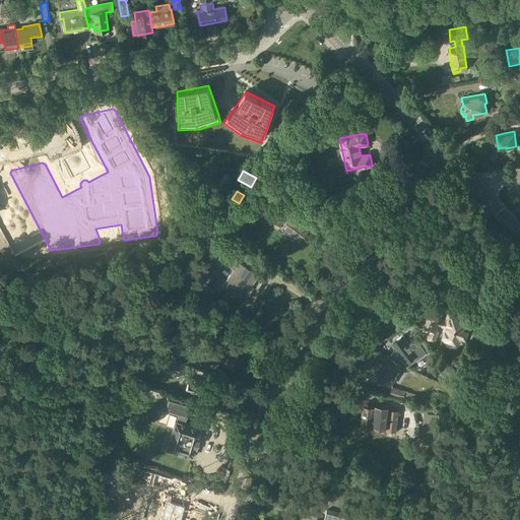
[(290,216),(285,213),(286,211),(273,204),(269,210),(271,212),(265,221),(278,229),(281,224),(283,225),(281,229),(300,242),(310,229),(291,215),(290,216)]
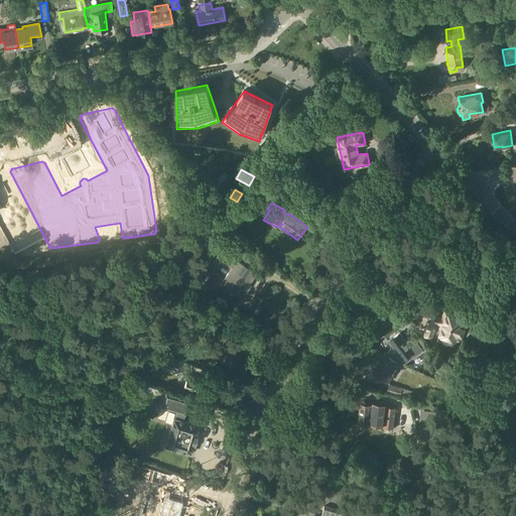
[(239,257),(243,251),(228,241),(221,237),(217,243),(224,247),(217,257),(232,267),(220,285),(236,295),(241,287),(245,289),(256,273),(236,261),(228,255),(231,251),(239,257)]
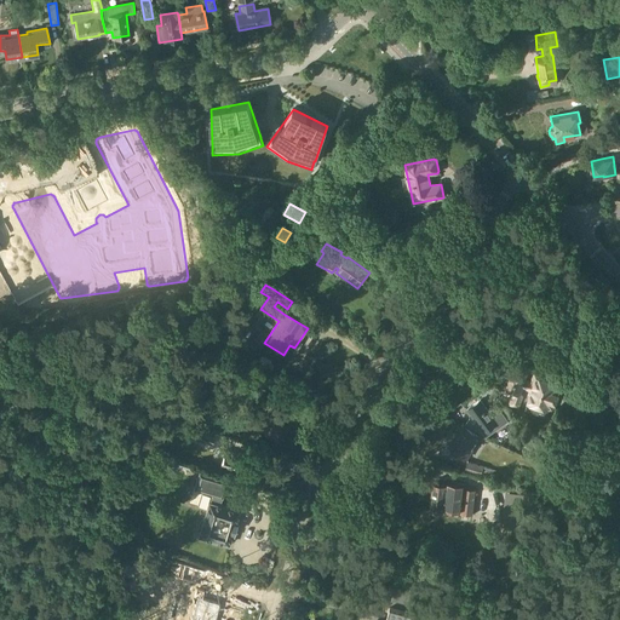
[(552,411),(561,386),(556,385),(556,384),(554,383),(555,380),(534,373),(530,383),(524,380),(528,373),(514,368),(512,371),(509,382),(505,394),(511,396),(507,406),(520,409),(524,396),(520,394),(523,388),(532,390),(527,402),(546,409),(547,408),(552,411)]
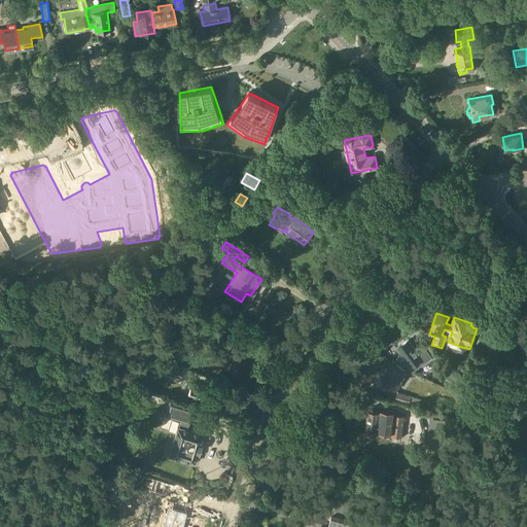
[(232,325),(216,316),(213,323),(223,329),(222,330),(227,334),(232,325)]
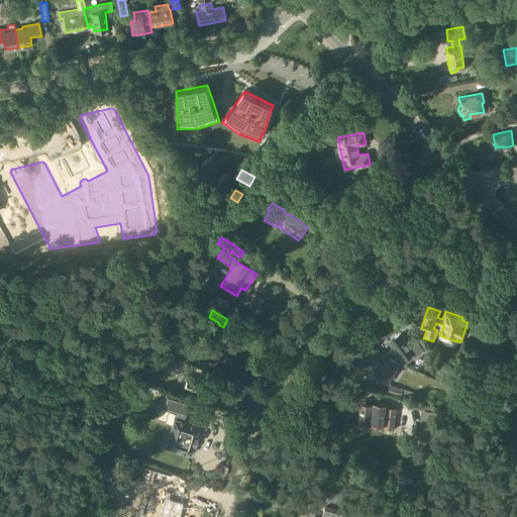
[(199,337),(206,340),(209,335),(202,331),(199,337)]
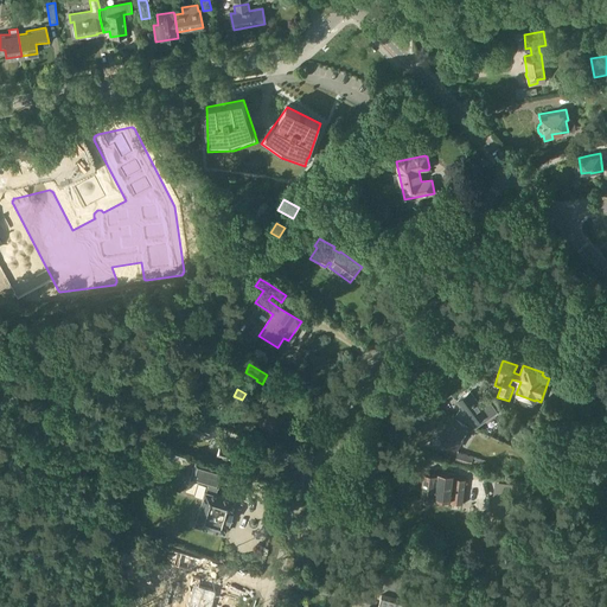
[(455,416),(471,427),(473,423),(486,414),(470,391),(457,401),(461,408),(455,416)]
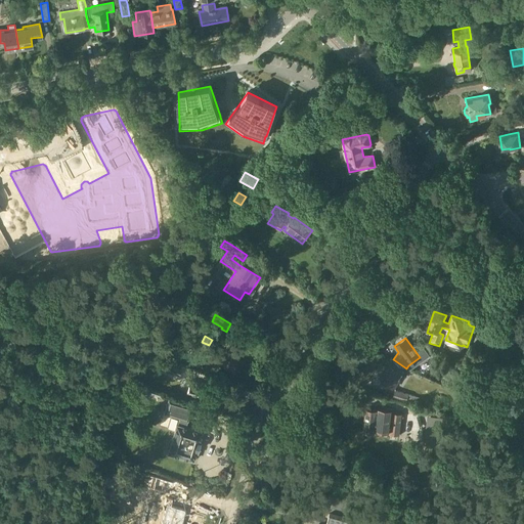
[(406,368),(393,359),(391,358),(380,378),(395,387),(407,368),(406,368)]
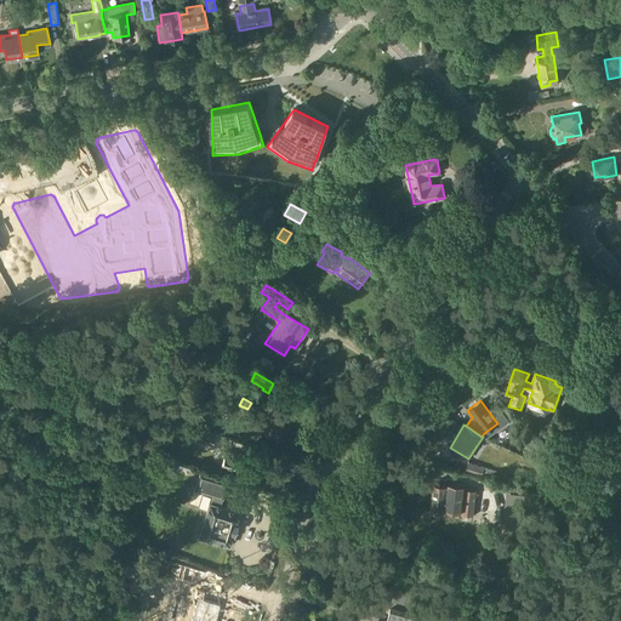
[(212,445),(215,437),(192,429),(189,437),(212,445)]
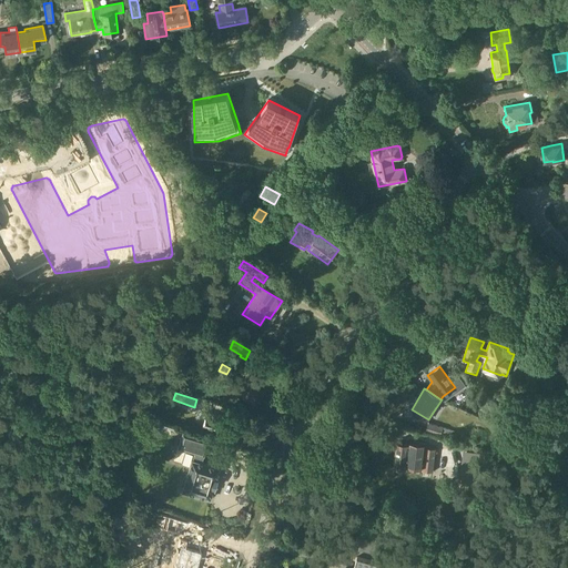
[(498,403),(486,395),(480,404),(493,412),(498,403)]
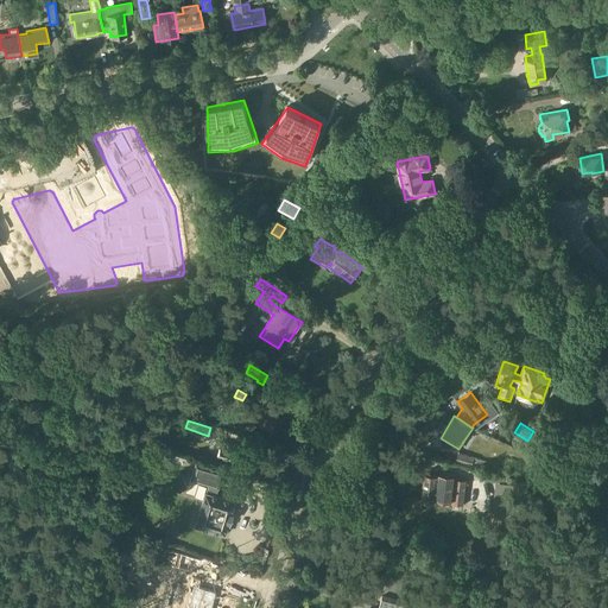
[(140,432),(138,441),(152,443),(153,435),(140,432)]
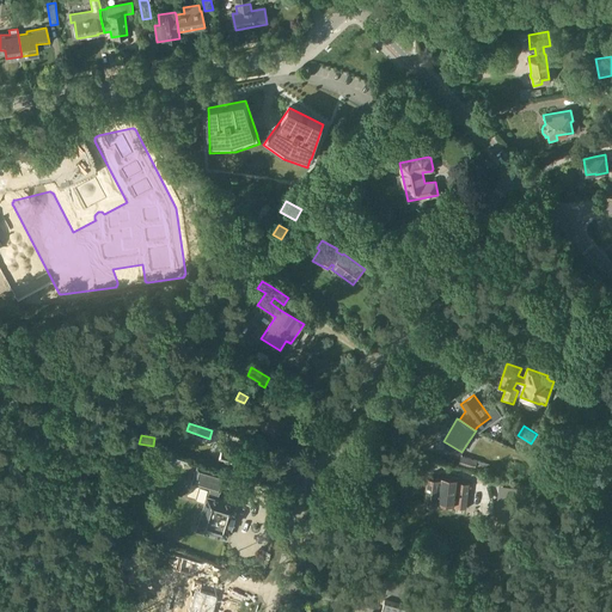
[(166,463),(173,465),(176,458),(169,456),(166,463)]
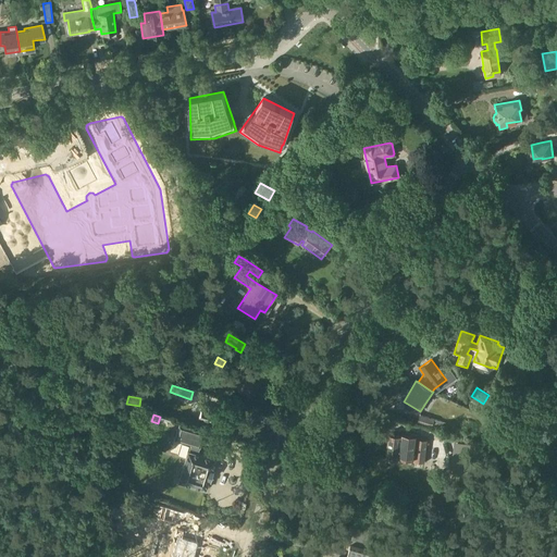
[(432,428),(434,419),(420,415),(418,423),(432,428)]
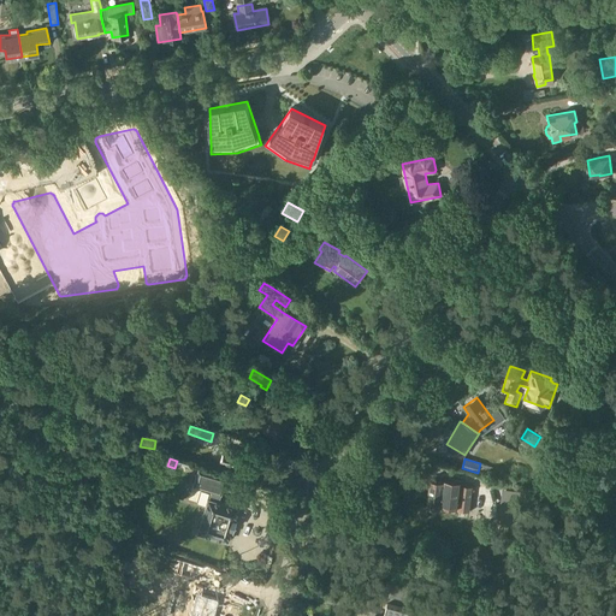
[(480,463),(478,473),(490,477),(493,467),(480,463)]
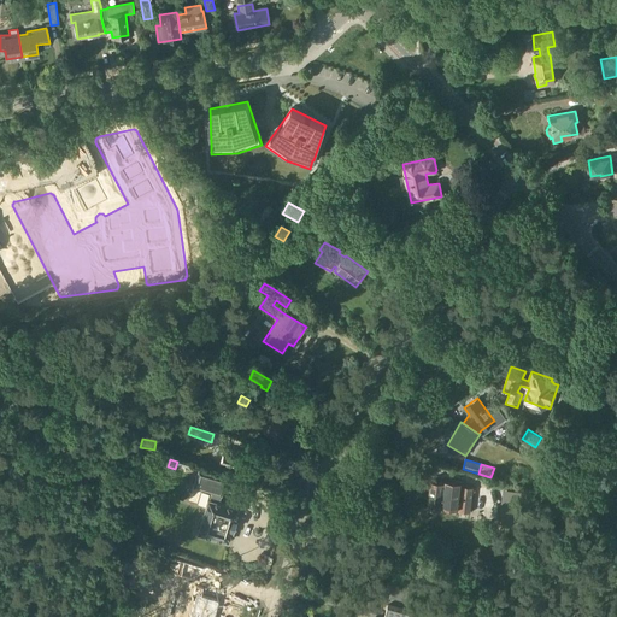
[(221,495),(227,479),(199,470),(193,487),(210,492),(209,499),(207,499),(198,533),(228,542),(231,529),(233,530),(235,521),(234,521),(238,509),(218,503),(221,495)]
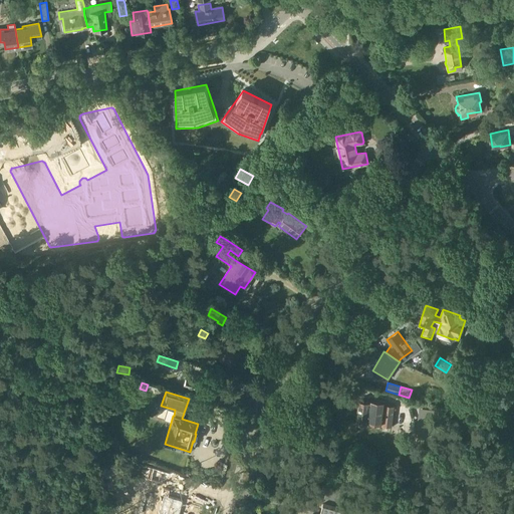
[(370,401),(358,399),(355,423),(367,424),(367,420),(381,422),(381,424),(393,425),(395,406),(383,405),(384,401),(370,399),(370,401)]
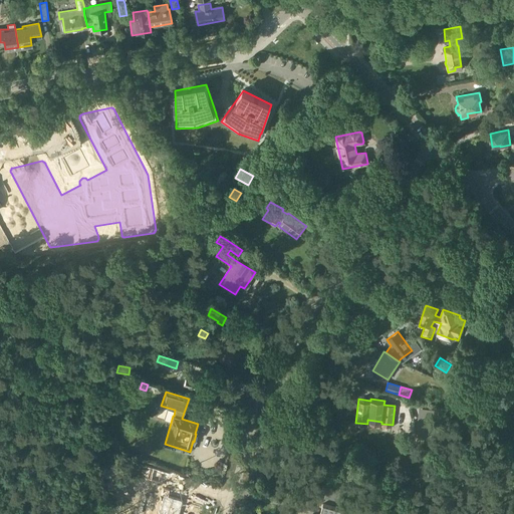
[(419,419),(417,428),(438,431),(440,422),(419,419)]
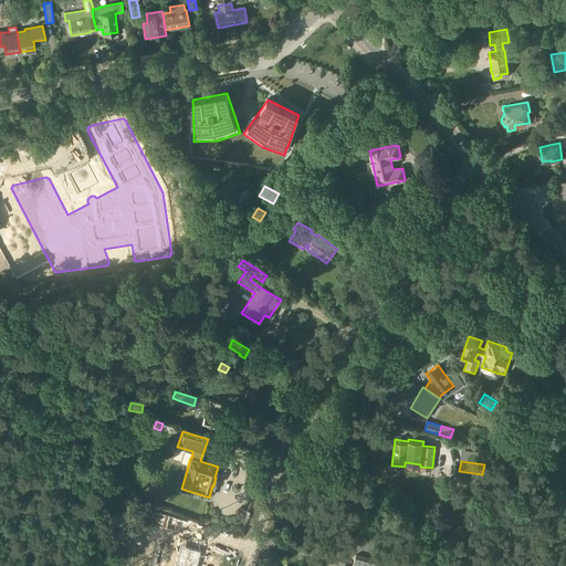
[(176,531),(180,517),(149,510),(146,523),(176,531)]
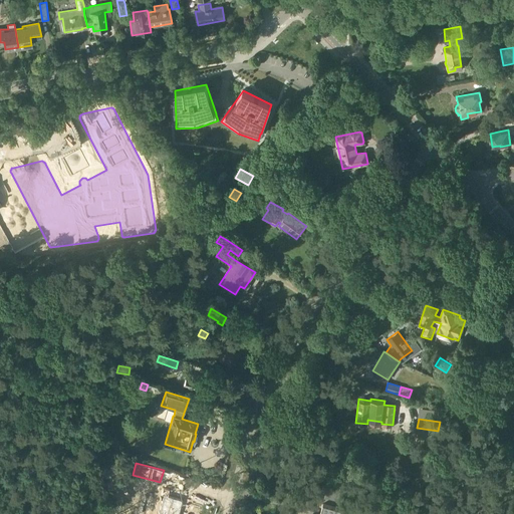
[(324,497),(338,501),(340,494),(327,488),(324,497)]
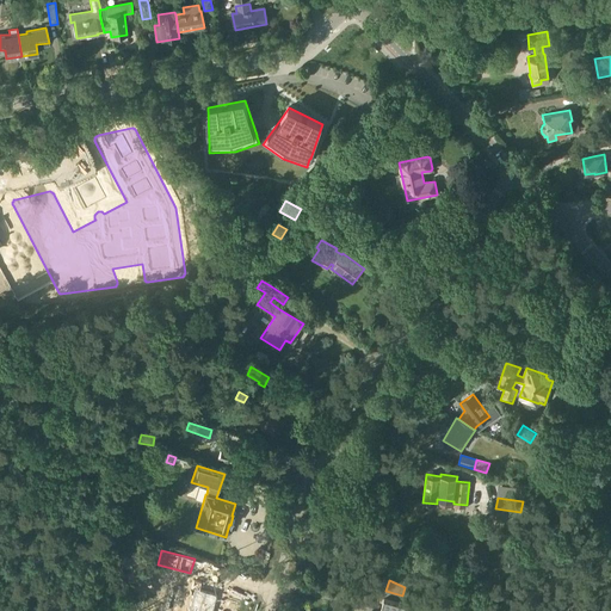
[(181,581),(180,590),(184,591),(178,610),(203,610),(209,592),(191,587),(192,584),(181,581)]
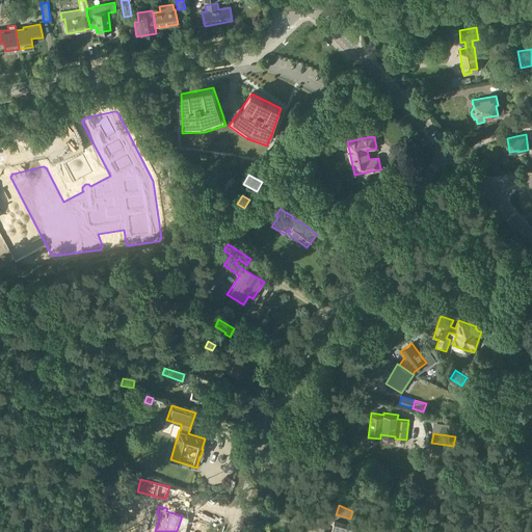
[(335,522),(330,531),(368,531),(369,531),(335,522)]
